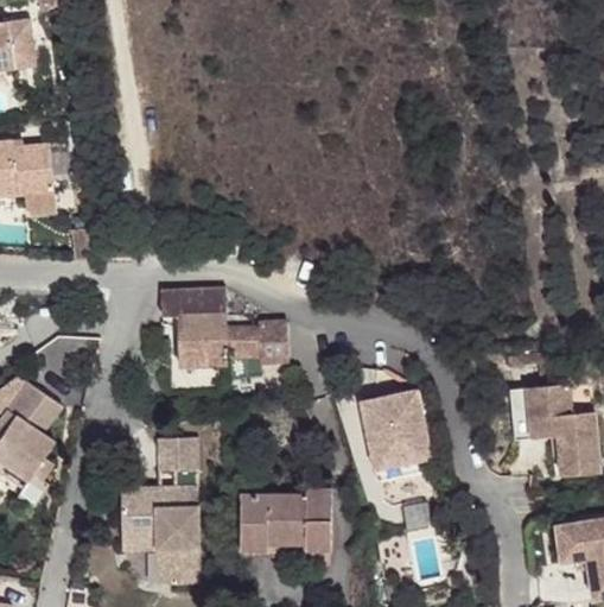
[(0,67),(36,61),(30,16),(0,19),(0,67)]
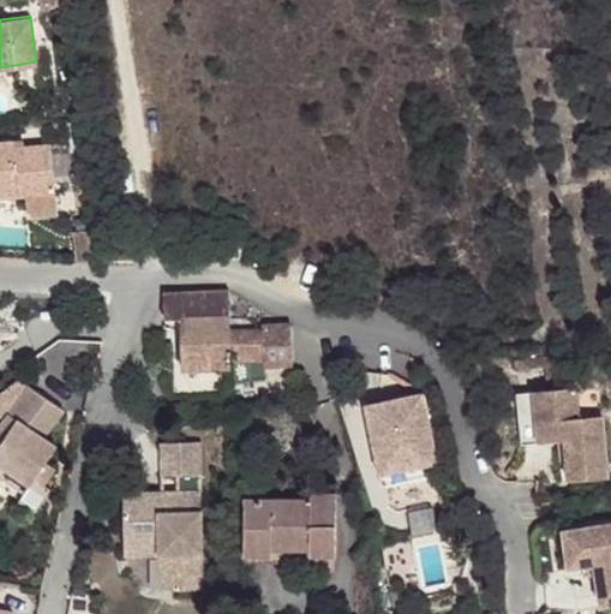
[(0,198),(27,195),(28,203),(35,216),(59,213),(49,143),(15,148),(13,139),(0,142),(0,198)]
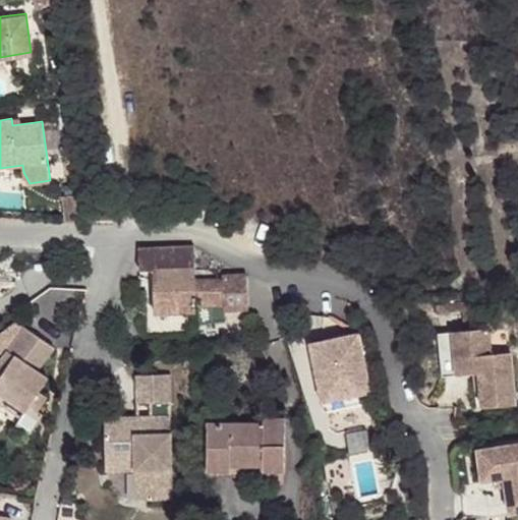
[(196,250),(137,251),(137,273),(150,272),(153,314),(196,314),(197,306),(223,306),(223,283),(197,283),(196,250)]
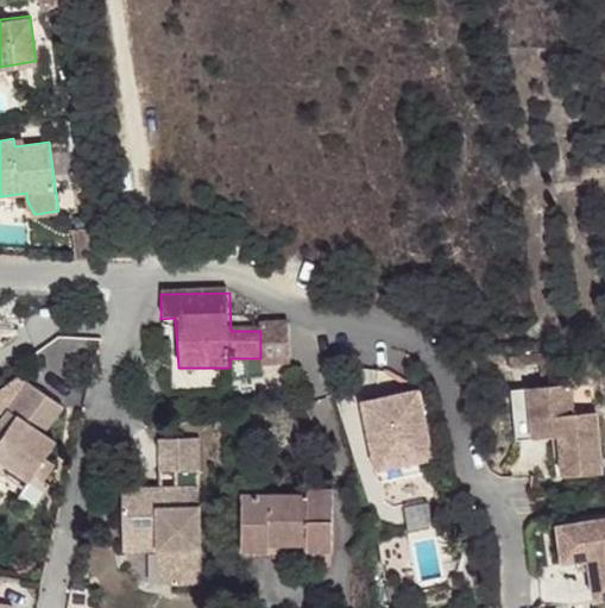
[(260,365),(290,365),(289,324),(260,325),(260,331),(260,358),(260,365)]
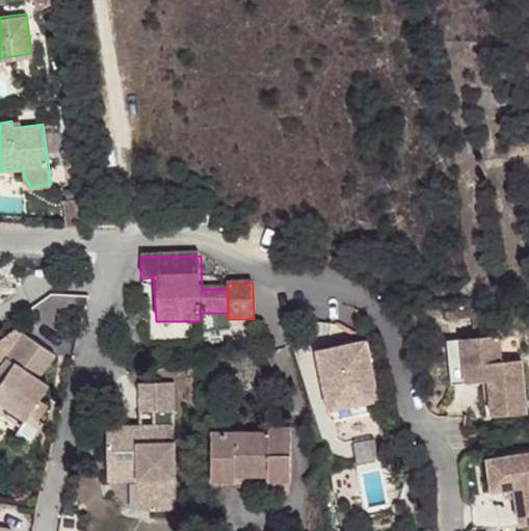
[(453,307),(453,315),(478,316),(477,328),(486,328),(486,308),(453,307)]
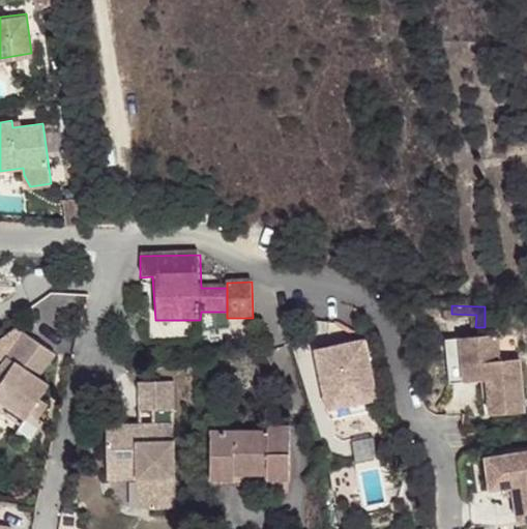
[(0,401),(36,424),(38,420),(33,416),(44,401),(36,395),(46,382),(34,374),(49,353),(12,326),(0,335),(0,360),(0,401)]
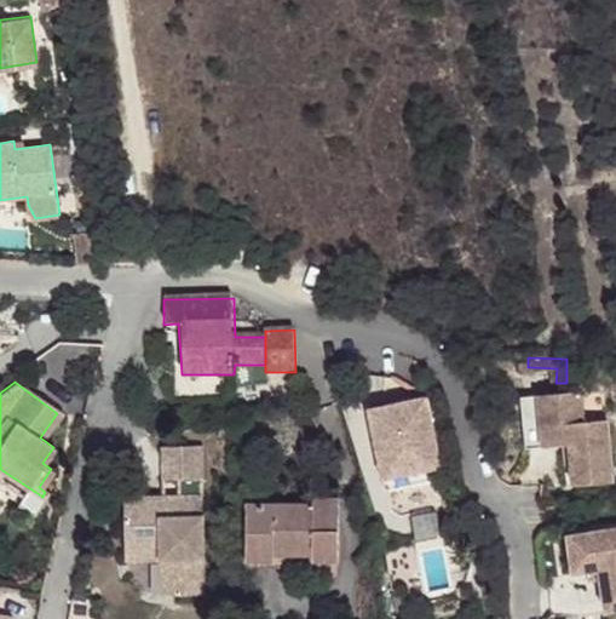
[(540,442),(542,393),(524,391),(522,442),(540,442)]
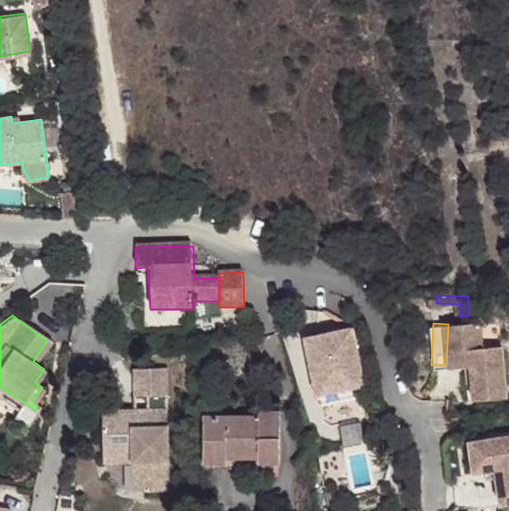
[(484,325),(448,324),(446,365),(461,367),(468,367),(474,368),(473,378),(467,378),(466,400),(500,403),(502,351),(483,350),(484,325)]
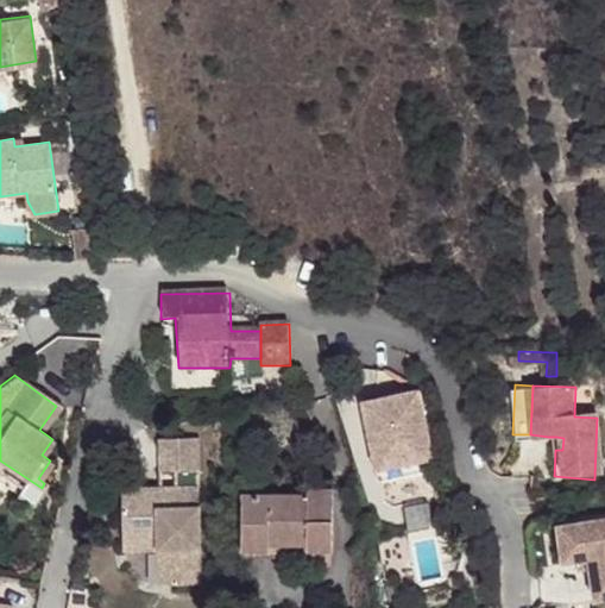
[(363,402),(377,471),(423,462),(433,459),(420,392),(363,402)]
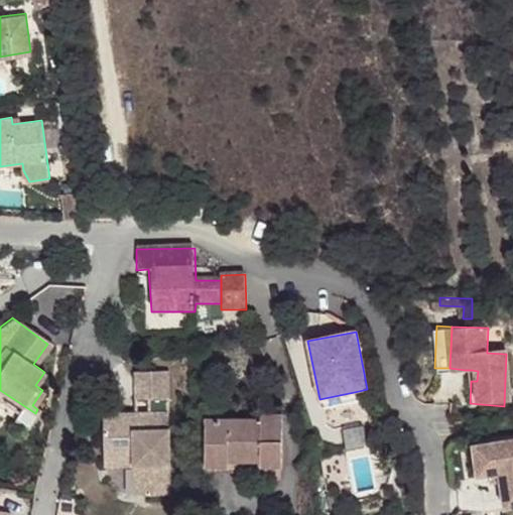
[(100,414),(101,447),(130,446),(131,463),(145,463),(146,494),(166,494),(162,370),(131,372),(131,398),(144,397),(144,412),(100,414)]
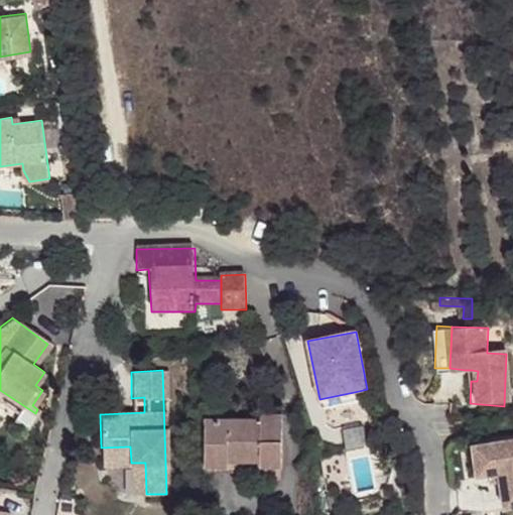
[(0,400),(17,411),(13,416),(26,425),(35,413),(0,390),(0,400)]
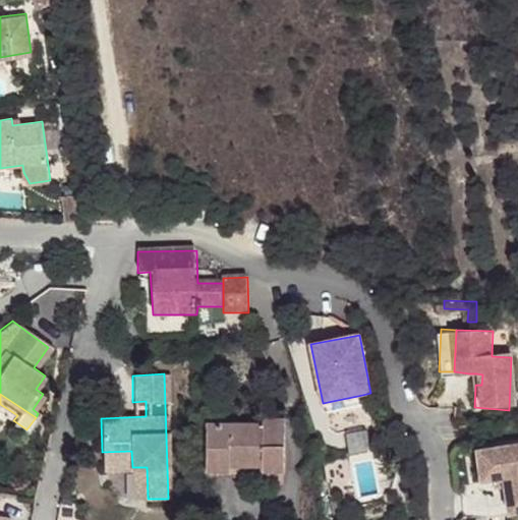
[(362,395),(323,403),(324,412),(364,405),(362,395)]
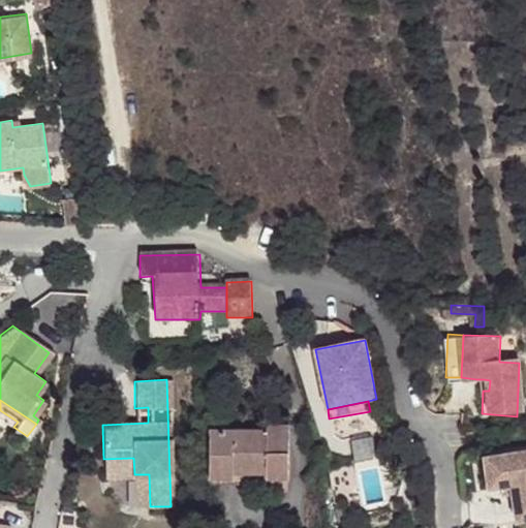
[(209,478),(287,479),(287,424),(266,424),(266,428),(209,428),(209,478)]
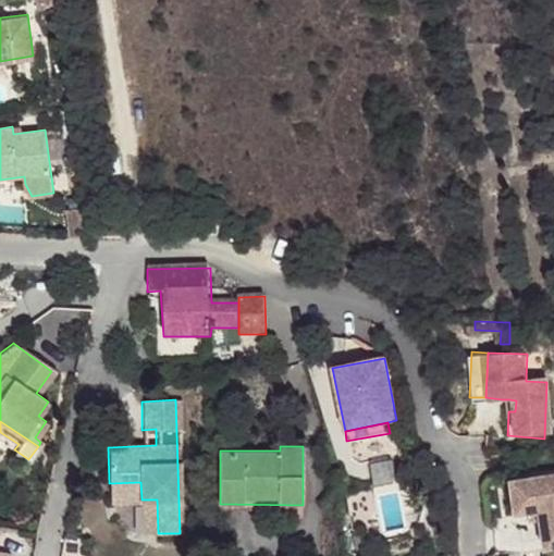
[(541,515),(542,555),(553,554),(553,479),(515,481),(517,516),(541,515)]
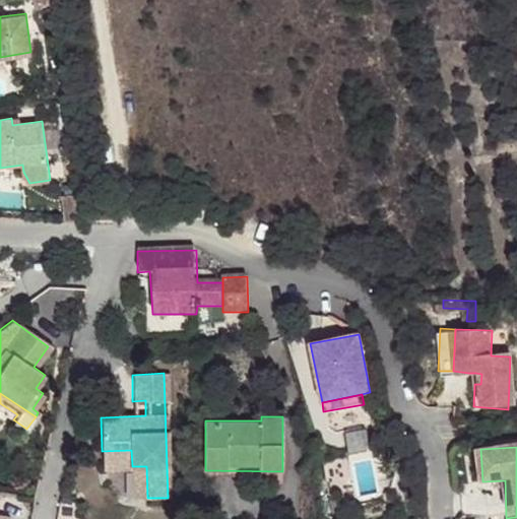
[(131,450),(102,451),(103,467),(132,466),(131,450)]
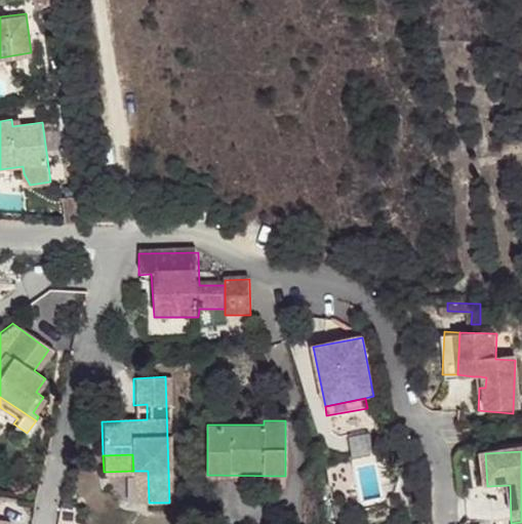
[(148,471),(133,471),(134,502),(149,502),(148,471)]
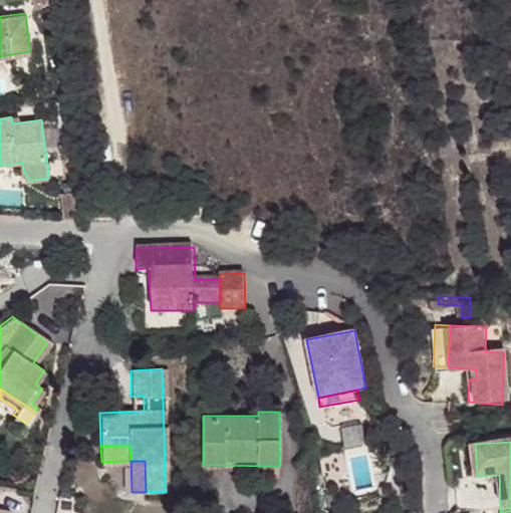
[(379,497),(375,486),(372,487),(371,488),(370,490),(369,493),(369,495),(370,497),(371,498),(373,499),(375,499),(379,497)]
